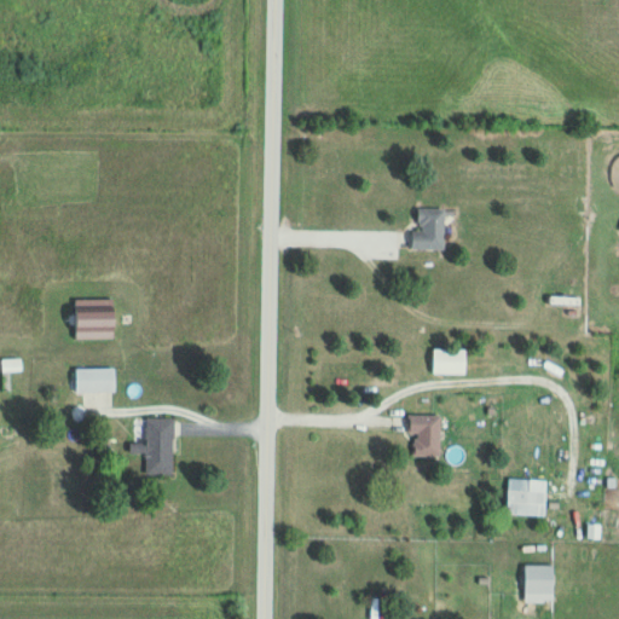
[(445,249),(445,209),(418,209),(418,231),(412,231),(412,249),(445,249)]
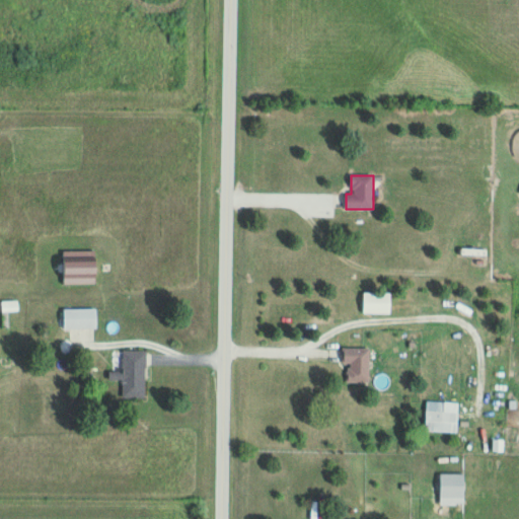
[(97,308),(65,308),(65,329),(97,329),(97,308)]
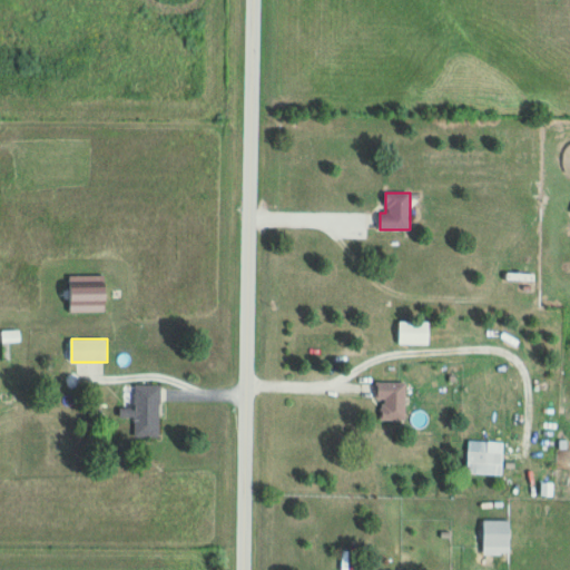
[(376,401),(382,401),(382,420),(405,420),(405,383),(376,382),(376,401)]
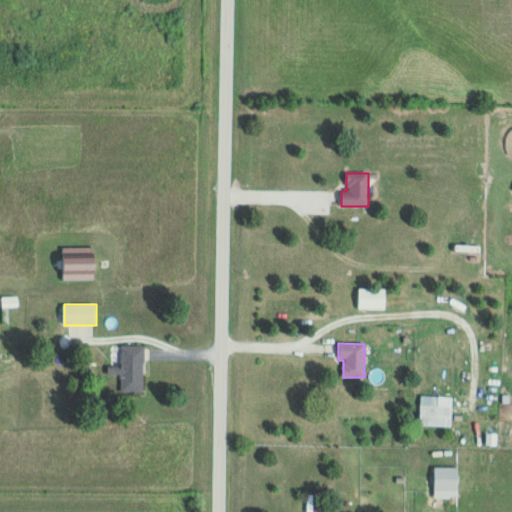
[(113,366),(113,376),(121,376),(121,393),(143,393),(144,346),(120,346),(120,366),(113,366)]
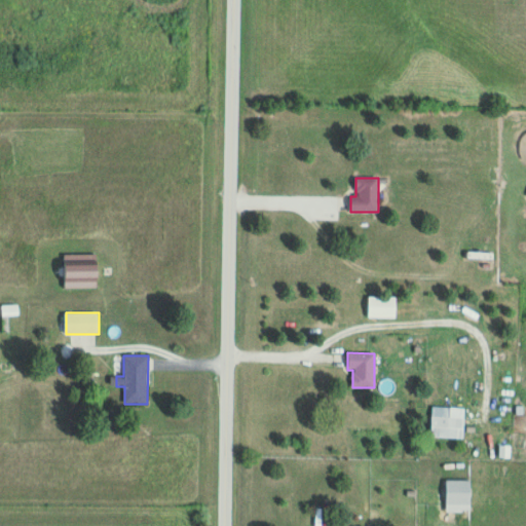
[(465,418),(431,418),(431,439),(465,439),(465,418)]
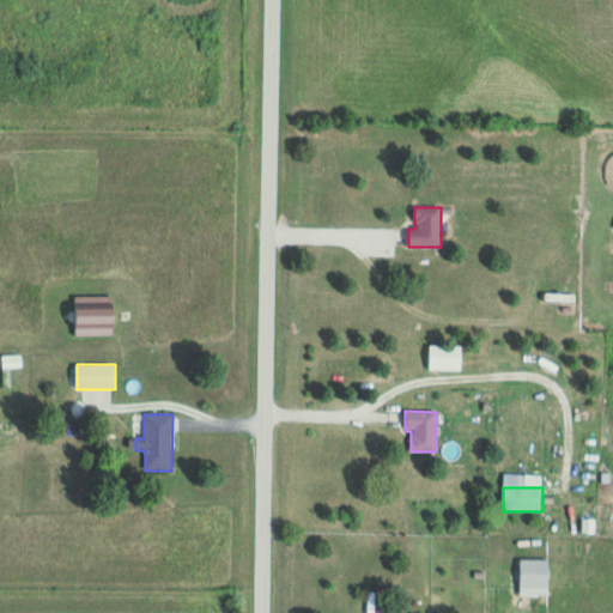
[(550,559),(517,559),(517,587),(550,587),(550,559)]
